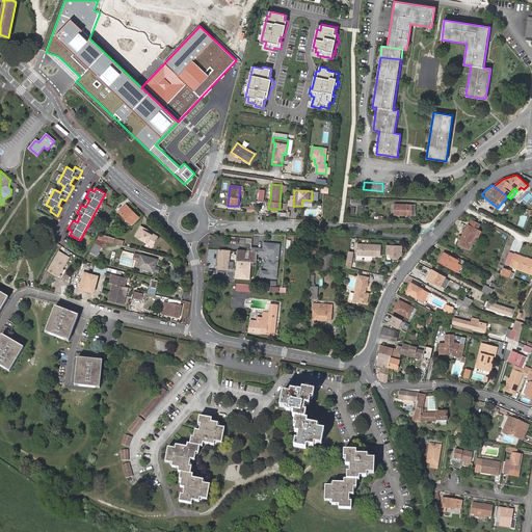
[(131,224),(138,217),(126,205),(118,212),(131,224)]
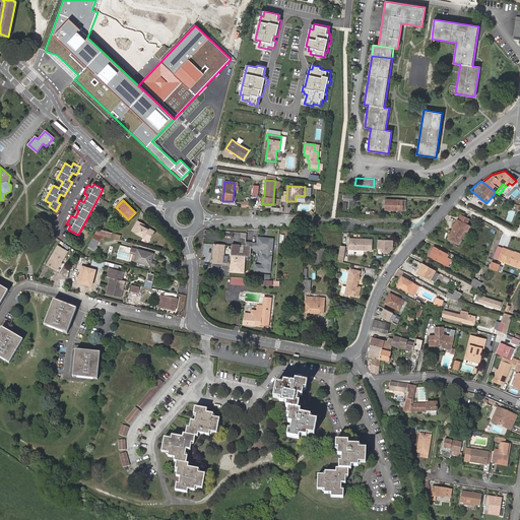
[(401,210),(402,201),(393,201),(385,200),(385,210),(393,210),(401,210)]
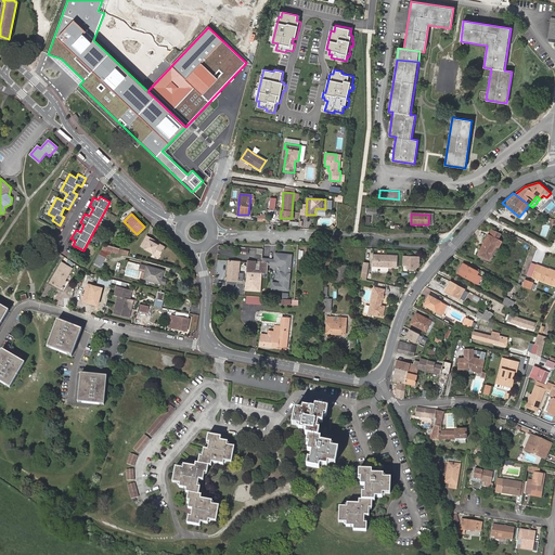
[(499,240),(501,234),(492,229),(489,234),(499,240)]
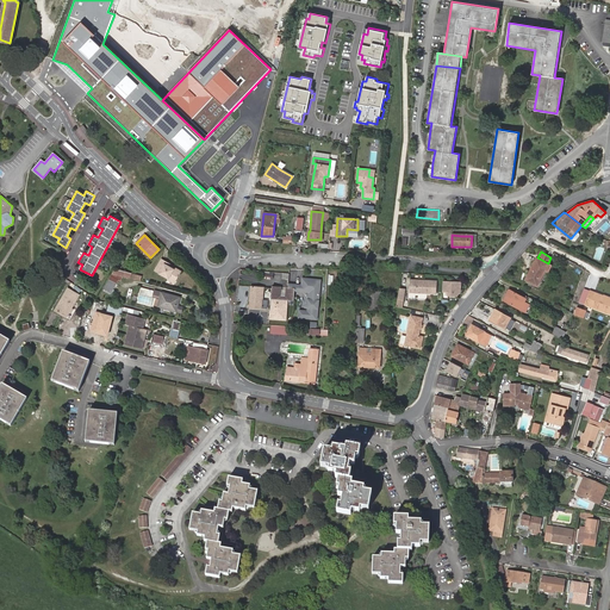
[(528,286),(537,291),(552,265),(548,263),(537,257),(526,280),(530,282),(528,286)]
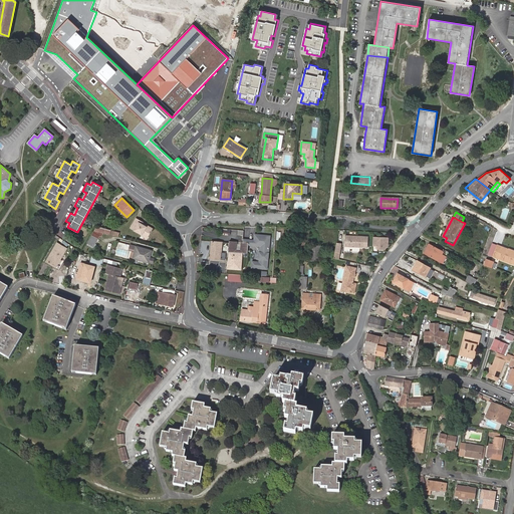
[(139,222),(140,220),(136,218),(131,228),(142,234),(141,235),(147,238),(151,230),(146,228),(147,227),(139,222)]
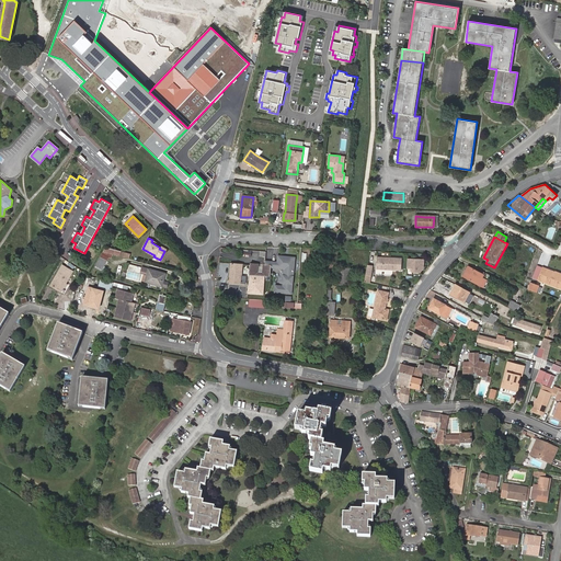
[(162,247),(152,240),(151,242),(160,248),(159,249),(164,251),(165,249),(162,247)]
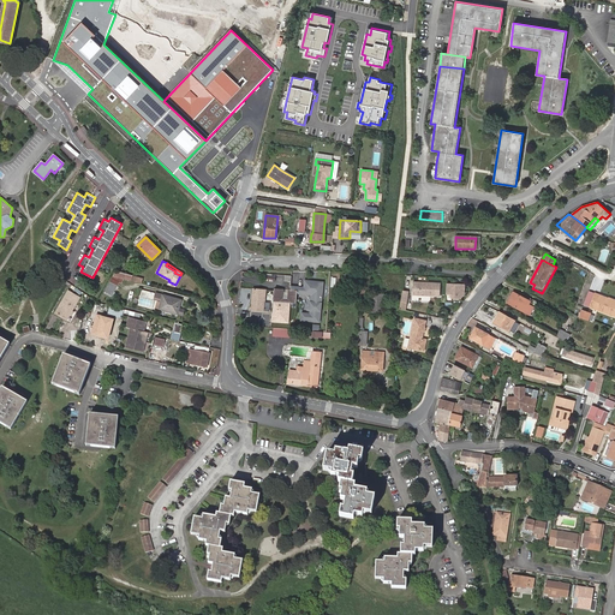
[(112,294),(118,285),(111,281),(105,292),(112,294)]
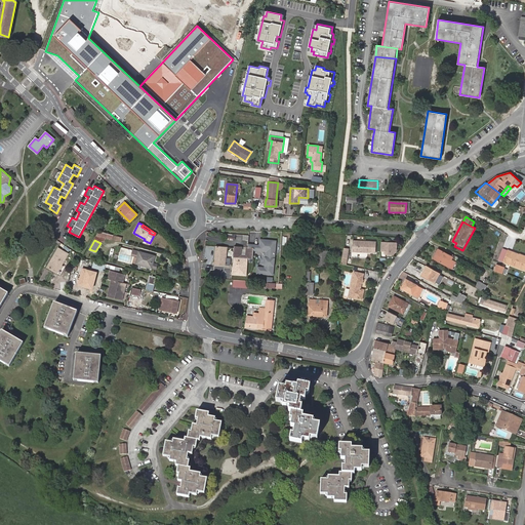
[(274,258),(275,243),(259,242),(259,247),(258,250),(266,251),(266,253),(266,257),(274,258)]
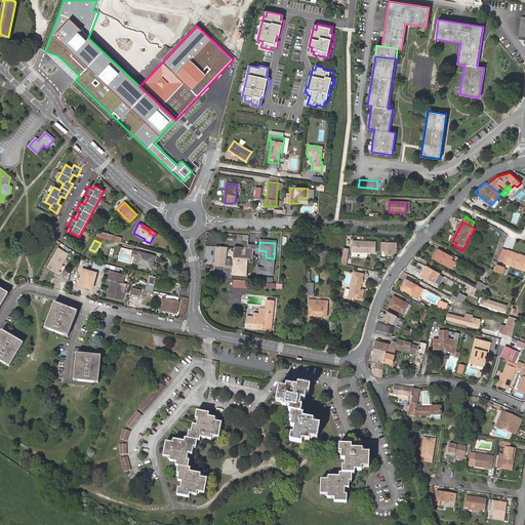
[(397,242),(381,242),(380,251),(386,251),(386,254),(394,254),(397,250),(397,242)]
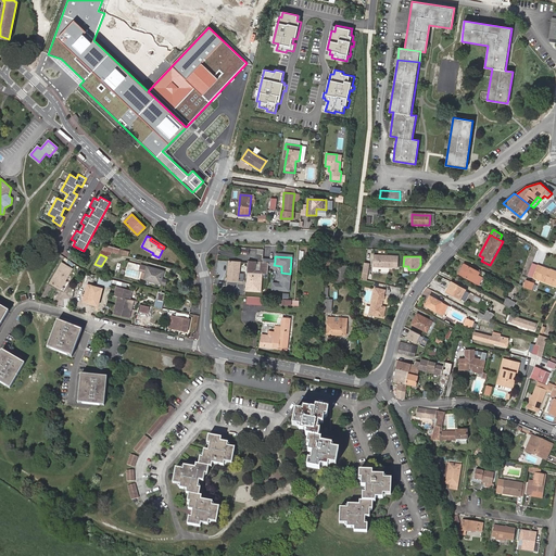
[(399,268),(399,262),(374,260),(374,266),(399,268)]
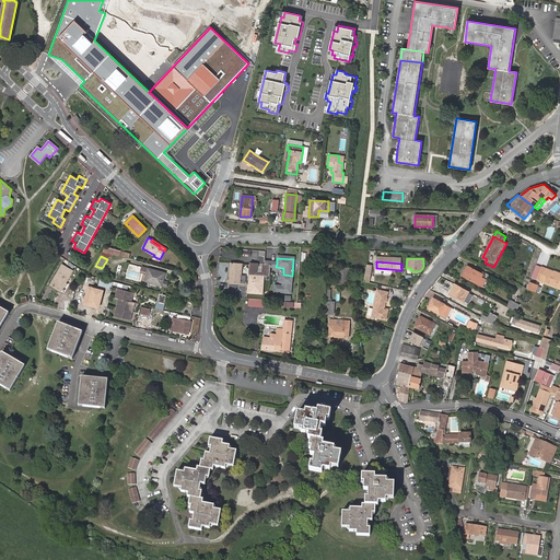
[(245,282),(245,276),(241,276),(242,265),(231,264),(230,275),(231,276),(230,281),(245,282)]
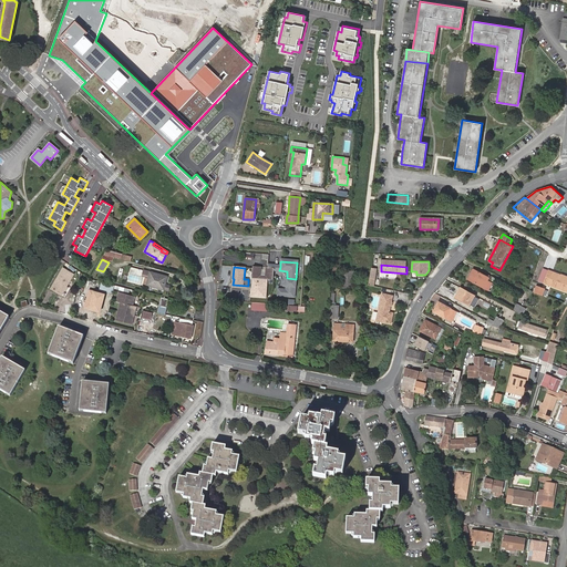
[(253,276),(272,279),(274,272),(274,268),(253,267),(253,276)]
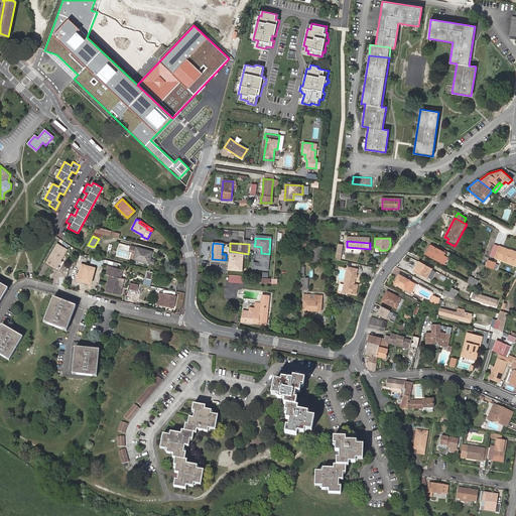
[(57,244),(47,263),(56,268),(67,249),(57,244)]
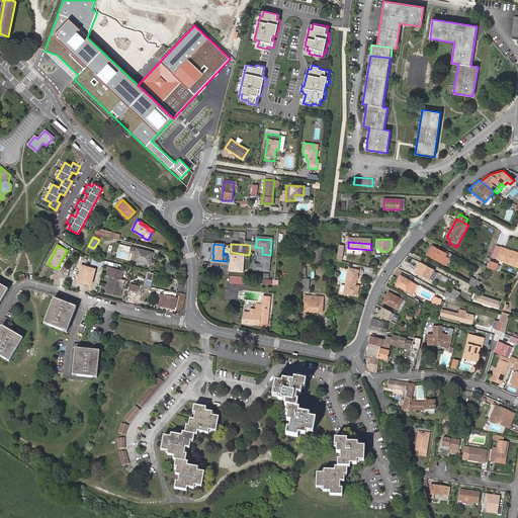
[(433,246),(428,254),(446,264),(449,259),(445,256),(446,253),(433,246)]
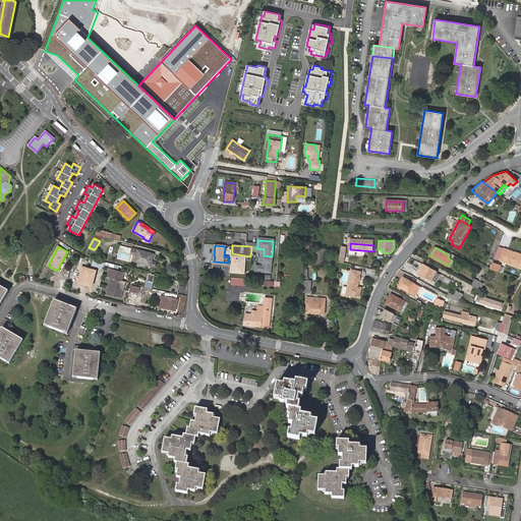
[(520,254),(515,253),(515,251),(504,247),(500,259),(520,267),(520,254)]
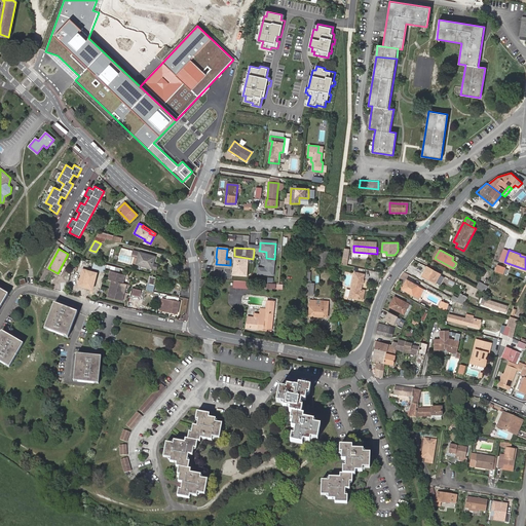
[(153,264),(155,257),(134,251),(132,255),(138,257),(137,264),(156,269),(157,265),(153,264)]
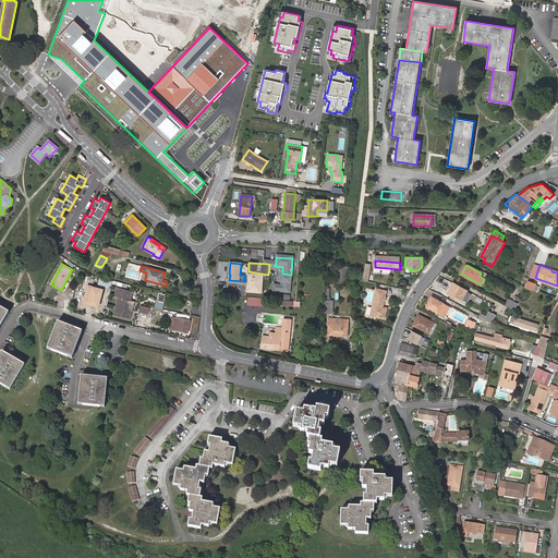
[(338,267),(337,283),(349,283),(350,268),(338,267)]
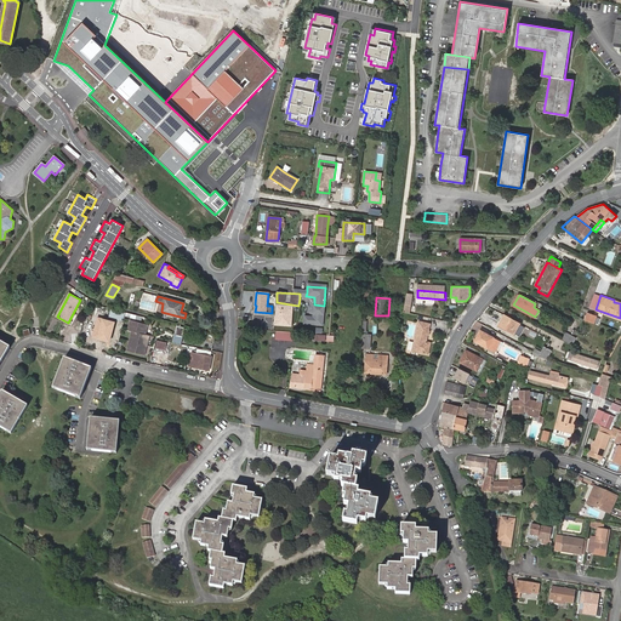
[(323,326),(324,306),(314,305),(314,307),(313,307),(312,315),(313,315),(313,318),(305,318),(305,325),(323,326)]
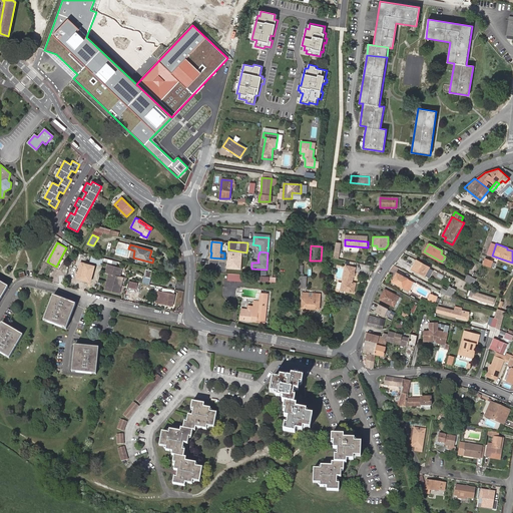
[(102,266),(104,259),(92,255),(90,263),(102,266)]
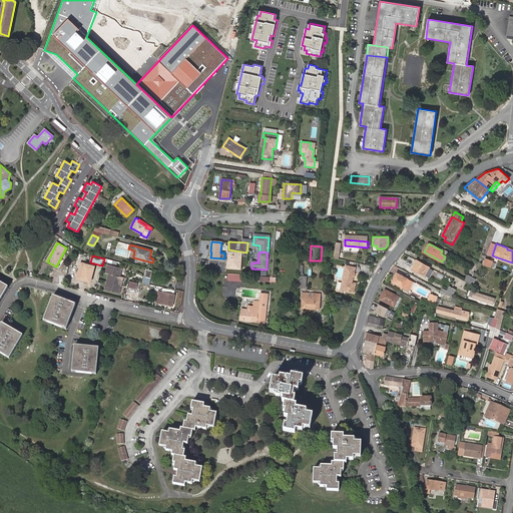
[(417,261),(412,269),(424,276),(425,275),(430,278),(434,271),(429,268),(417,261)]
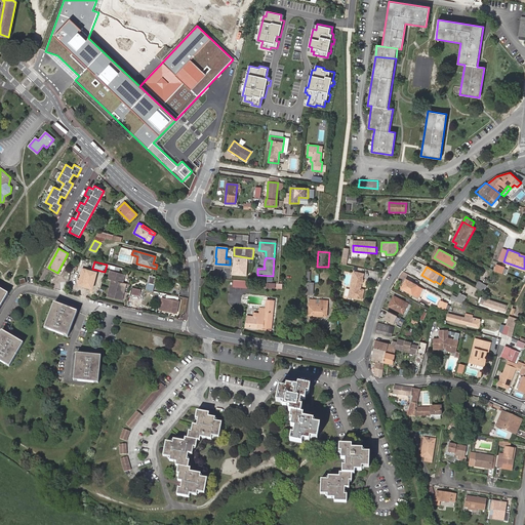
[(97,272),(82,268),(78,284),(93,288),(97,272)]
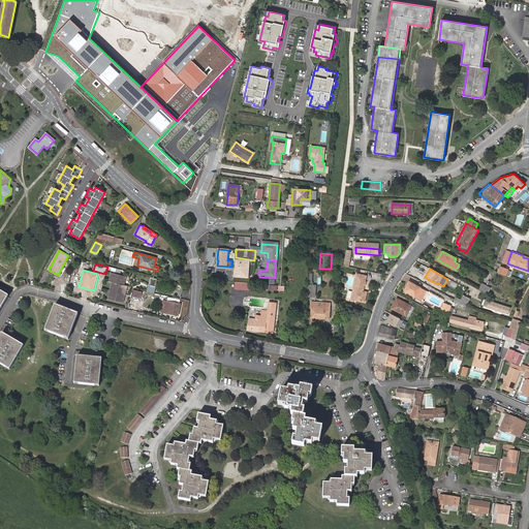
[(126,276),(112,273),(110,281),(114,282),(109,299),(123,302),(128,285),(124,284),(126,276)]
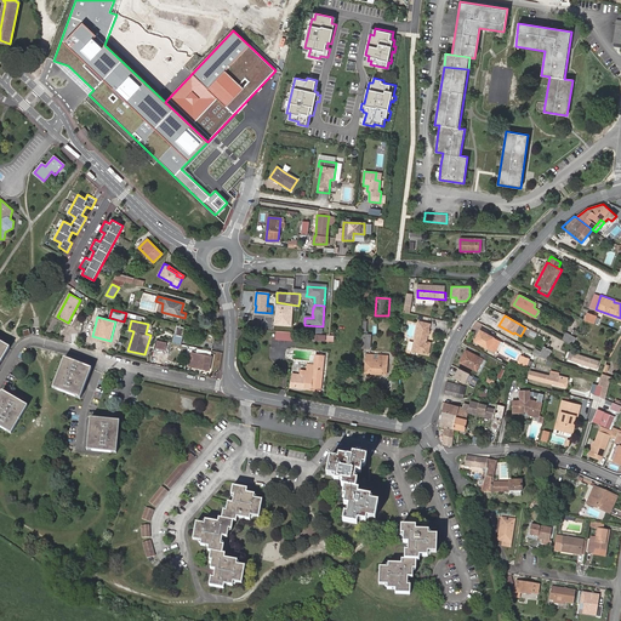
[(425,347),(426,343),(429,325),(419,323),(414,343),(412,352),(428,355),(429,348),(425,347)]
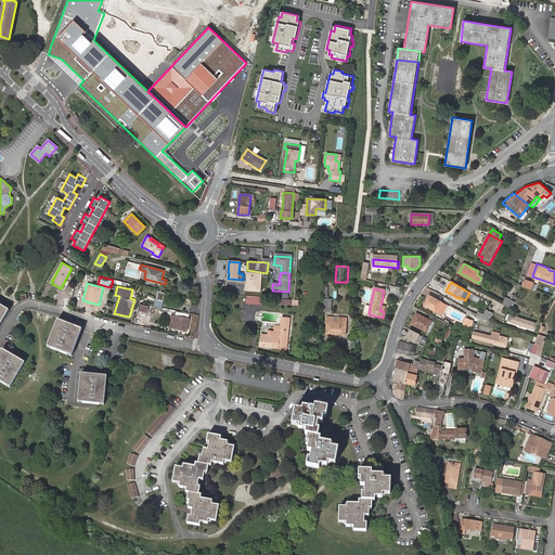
[(162,307),(165,293),(158,291),(155,306),(162,307)]
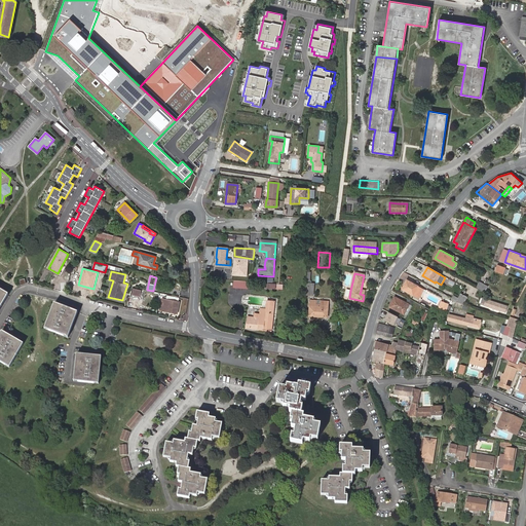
[(418,298),(422,292),(423,289),(407,279),(402,289),(418,298)]
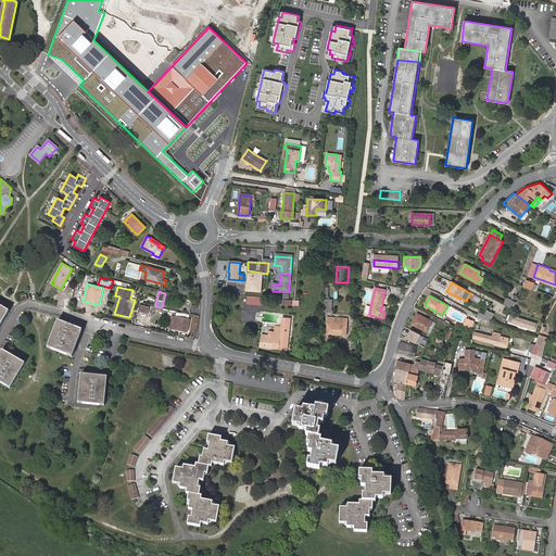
[(507,298),(504,304),(509,307),(512,304),(514,305),(516,302),(507,298)]
